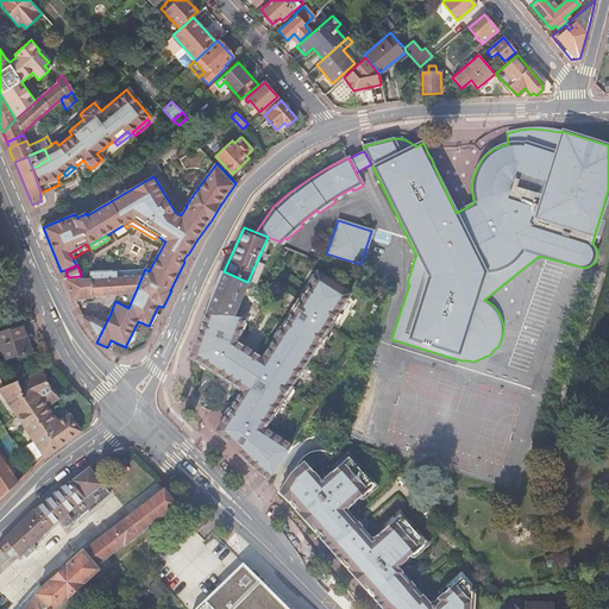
[(94,295),(135,294),(145,269),(123,271),(120,277),(87,280),(86,276),(81,276),(68,277),(64,278),(74,300),(94,295)]
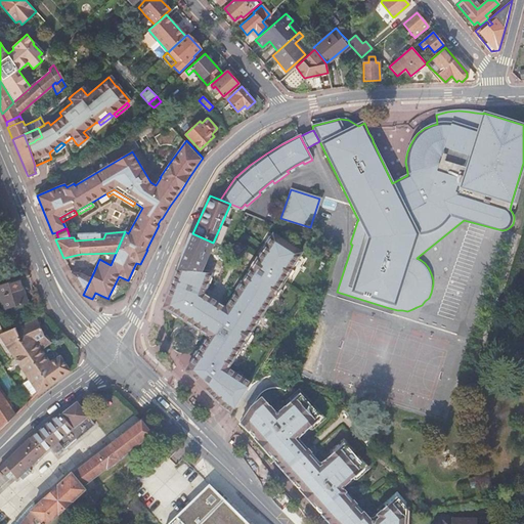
[(181,255),(176,270),(201,271),(213,243),(192,233),(189,232),(181,255)]
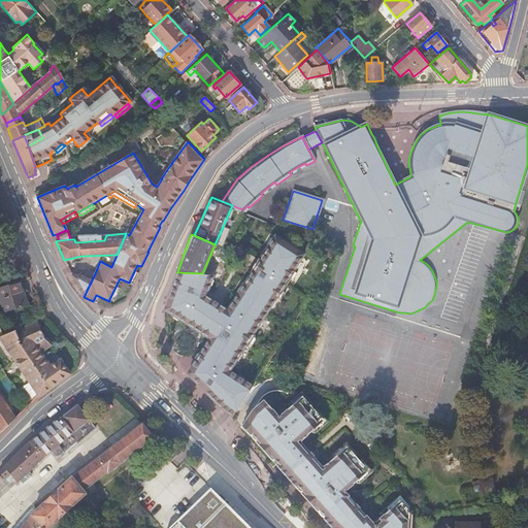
[(177,272),(164,308),(166,310),(172,315),(178,319),(184,322),(185,320),(194,325),(202,331),(213,338),(206,348),(204,347),(201,351),(200,353),(196,360),(190,371),(198,385),(205,392),(221,407),(225,410),(229,414),(233,417),(235,415),(245,399),(254,386),(243,381),(237,375),(230,371),(229,370),(240,352),(245,344),(246,345),(254,334),(253,333),(257,327),(261,320),(269,306),(273,300),(275,297),(277,298),(283,291),(290,278),(294,271),(295,271),(293,270),(295,267),(299,261),(303,254),(274,235),(274,237),(267,248),(260,259),(258,258),(250,270),(252,271),(244,283),(237,294),(233,301),(232,302),(234,303),(228,314),(218,306),(209,301),(204,298),(205,295),(206,290),(210,278),(212,273),(211,273),(202,273),(177,272)]
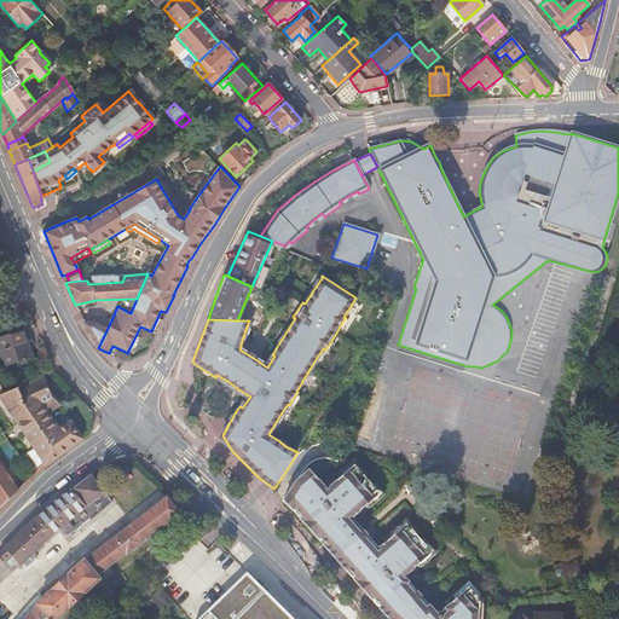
[(310,289),(313,290),(322,278),(318,276),(310,289)]
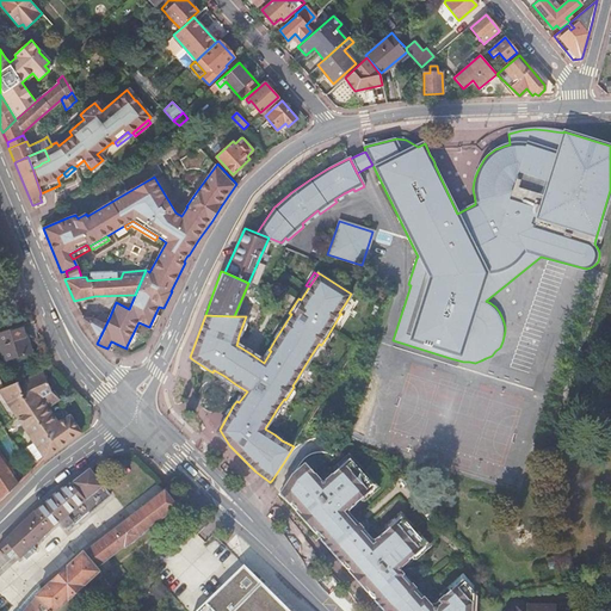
[(84,319),(97,344),(110,316),(104,313),(96,320),(93,319),(84,319)]
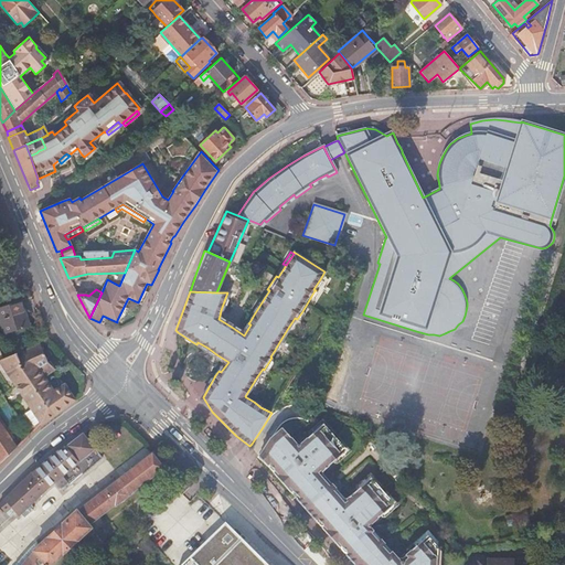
[(148,292),(144,290),(138,302),(141,305),(148,292)]
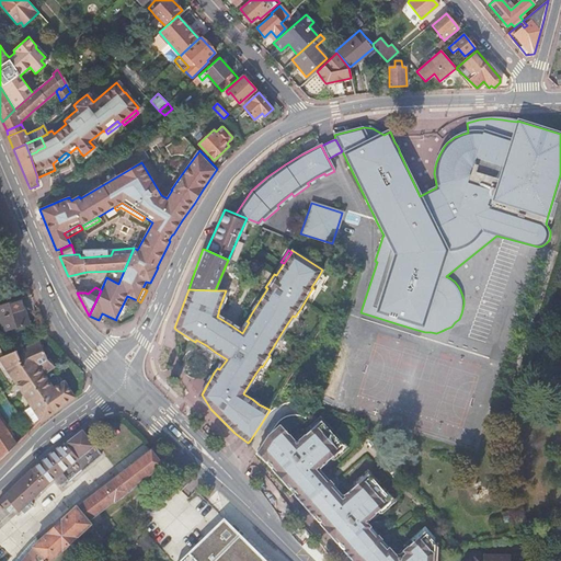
[(27,323),(20,298),(0,304),(0,321),(3,331),(27,323)]
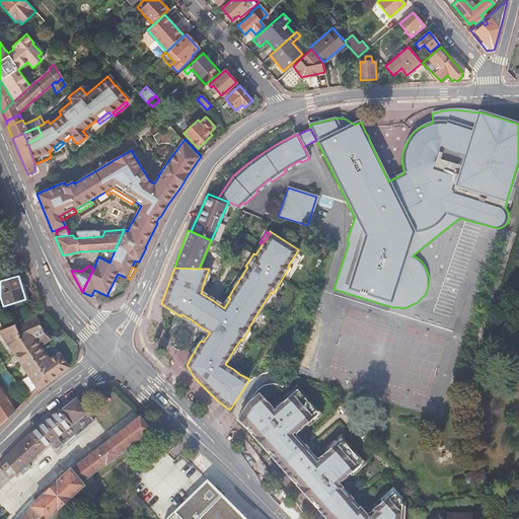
[(233,289),(240,278),(238,276),(231,287),(233,289)]
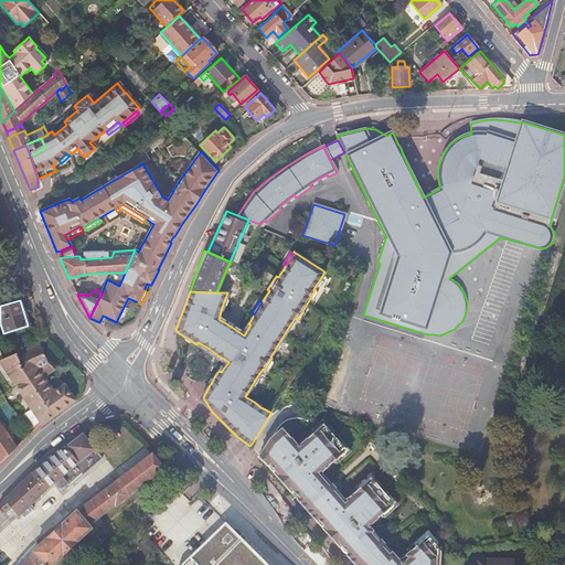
[(128,309),(124,307),(117,320),(121,322),(128,309)]
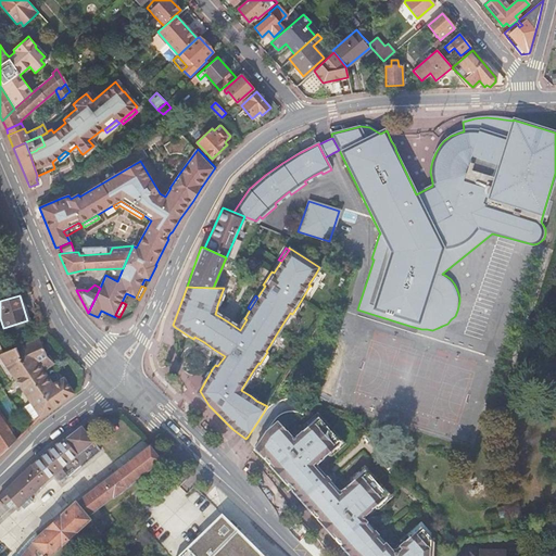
[(230,321),(229,323),(240,330),(247,319),(244,318),(245,317),(244,317),(239,326),(232,321),(230,321)]
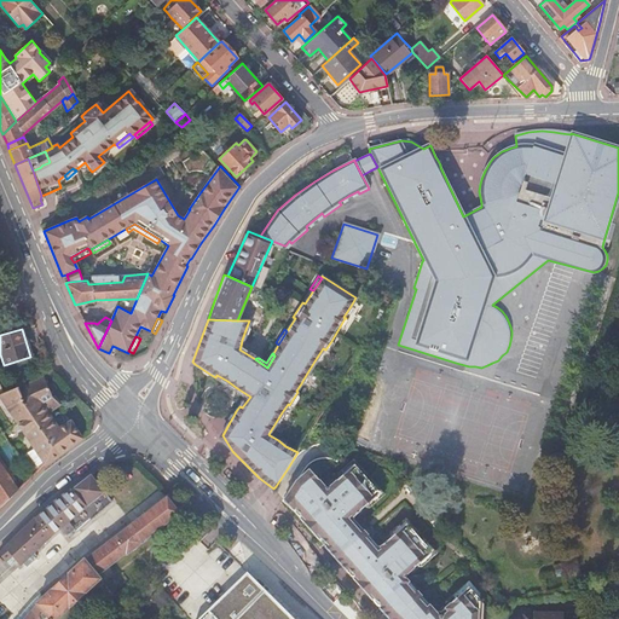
[(0,397),(35,447),(19,458),(32,476),(40,468),(58,455),(85,438),(73,420),(61,427),(55,418),(64,411),(55,397),(52,398),(42,376),(18,387),(4,393),(0,393),(0,397)]
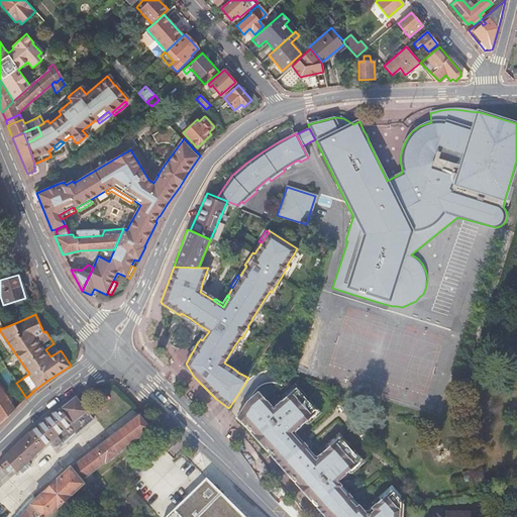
[(199,339),(200,339),(202,340),(209,331),(198,324),(197,325),(198,327),(204,331),(199,339)]
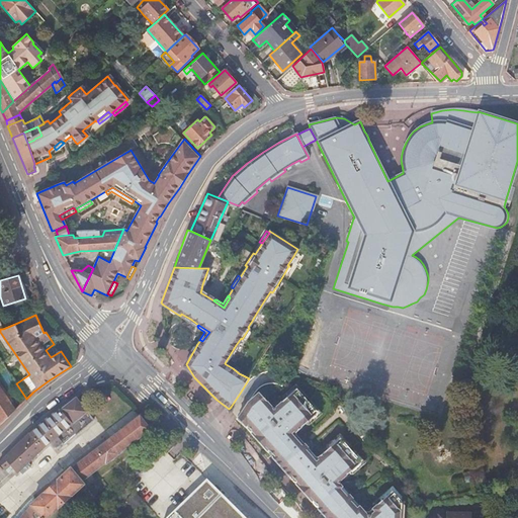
[(252,330),(249,328),(242,339),(245,341),(252,330)]
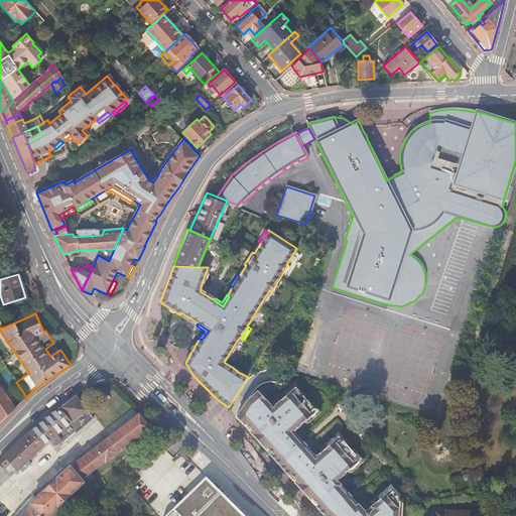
[(237,344),(235,344),(224,362),(225,363),(229,357),(231,357),(237,346),(237,344)]
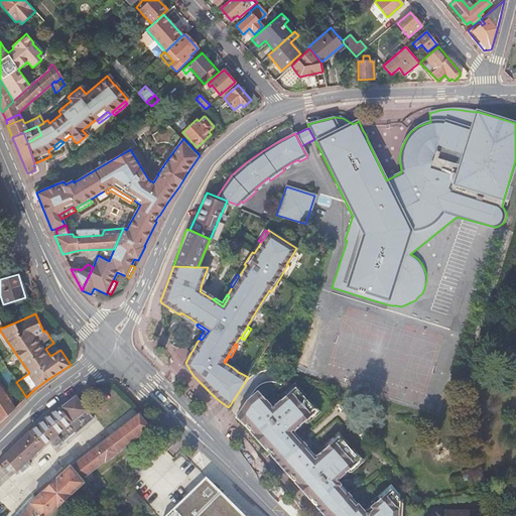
[(281,395),(282,396),(291,388),(294,392),(297,389),(303,396),(305,394),(294,381),(281,393),(281,395)]
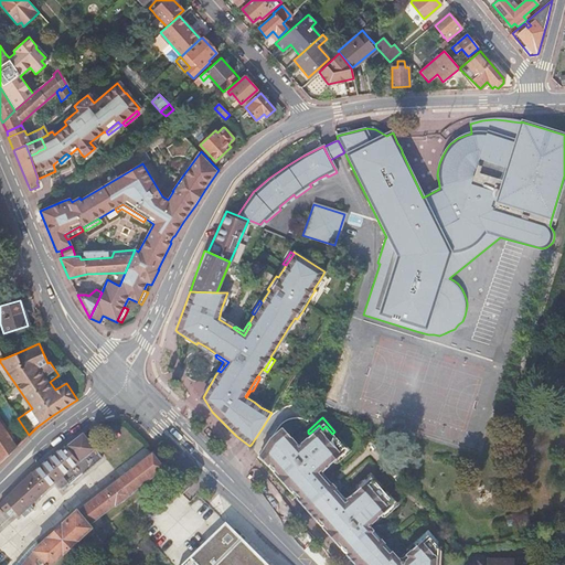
[(0,461),(1,462),(16,448),(0,424),(0,461)]
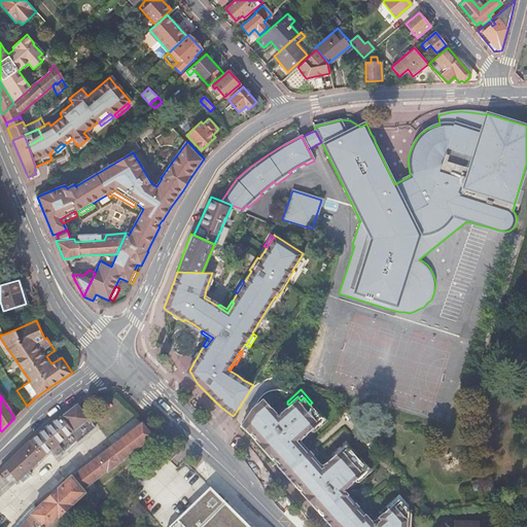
[(248,431),(247,433),(248,433),(249,432),(255,438),(254,440),(256,443),(268,455),(271,458),(271,457),(276,462),(277,463),(277,464),(277,465),(278,464),(280,467),(280,468),(285,473),(287,477),(290,481),(291,480),(294,483),(293,484),(294,484),(301,490),(300,491),(301,492),(315,507),(316,510),(317,508),(323,516),(322,516),(324,518),(330,525),(332,526),(411,526),(412,513),(408,508),(398,498),(379,514),(374,518),(370,519),(345,491),(346,488),(354,480),(364,471),(361,467),(364,465),(358,458),(355,454),(349,448),(346,450),(342,447),(332,455),(325,462),(326,464),(321,463),(319,465),(315,461),(317,459),(311,452),(301,441),(301,435),(303,435),(310,429),(319,421),(316,417),(319,415),(313,408),(310,405),(304,397),(301,400),(297,396),(288,405),(280,413),(276,413),(262,397),(251,408),(242,422),(241,424),(245,428),(248,431)]
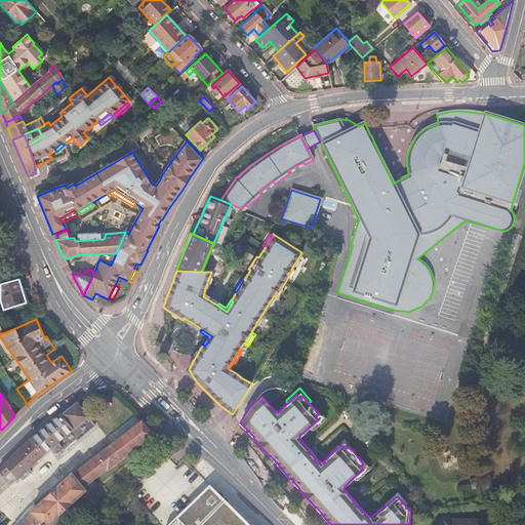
[(29,439),(0,467),(0,471),(8,481),(13,477),(15,479),(39,457),(42,454),(51,447),(58,456),(94,427),(75,403),(59,415),(49,421),(48,423),(30,440),(29,439)]
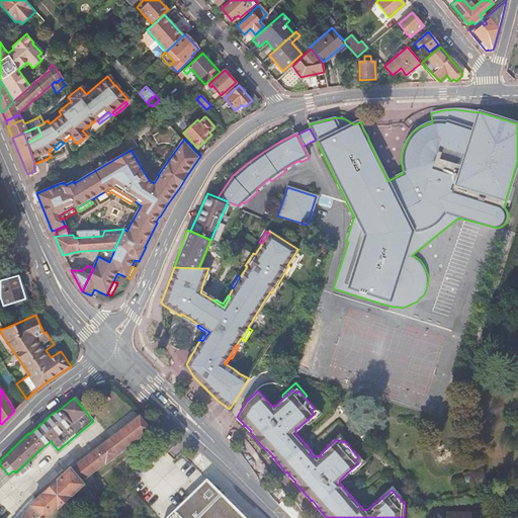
[(310,400),(308,401),(314,408),(311,410),(314,414),(305,422),(307,424),(309,424),(321,412),(310,400)]
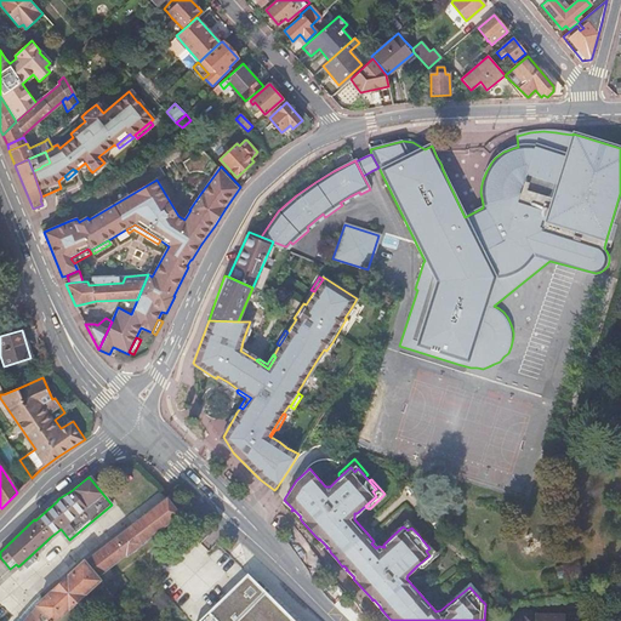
[(38,605),(22,620),(49,620),(50,620),(51,620),(53,620),(100,580),(97,577),(125,556),(126,557),(142,545),(141,543),(178,514),(166,499),(85,564),(38,605)]
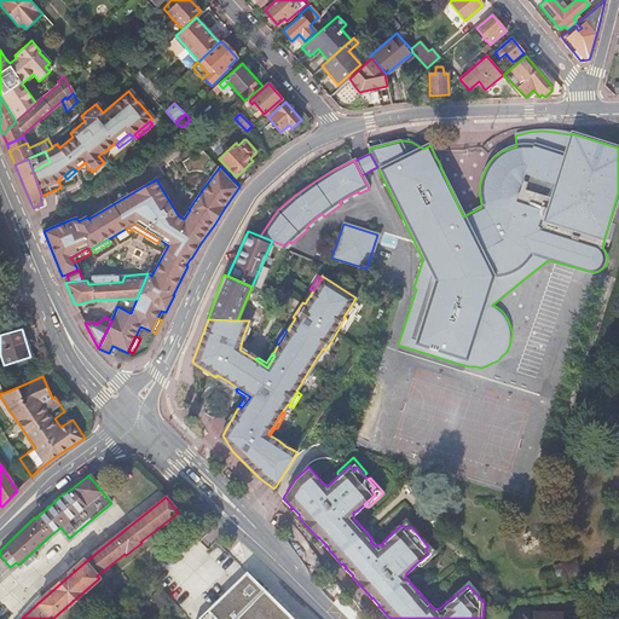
[(389,533),(391,534),(401,525),(406,528),(410,526),(417,533),(418,532),(405,516),(389,530),(389,533)]
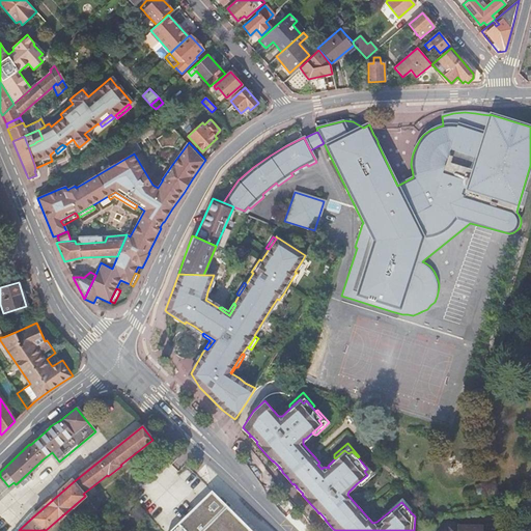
[(363,459),(361,462),(367,469),(364,471),(367,475),(357,483),(359,484),(361,485),(374,473),(363,459)]
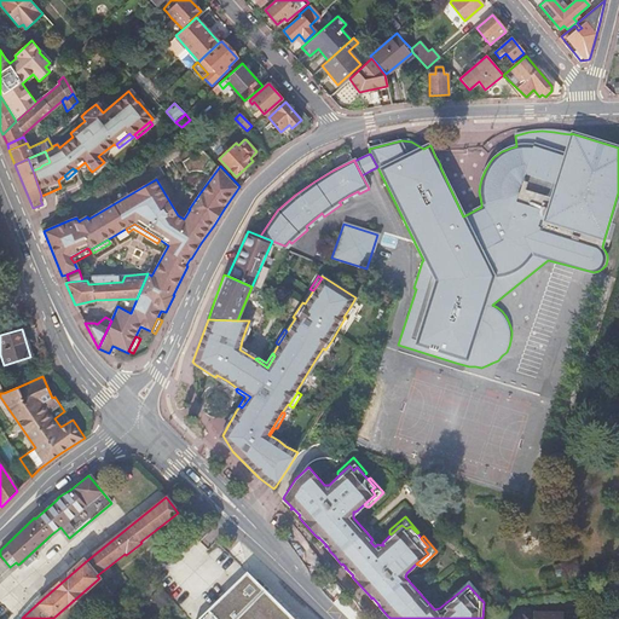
[(295,618),(247,570),(195,618),(295,618)]
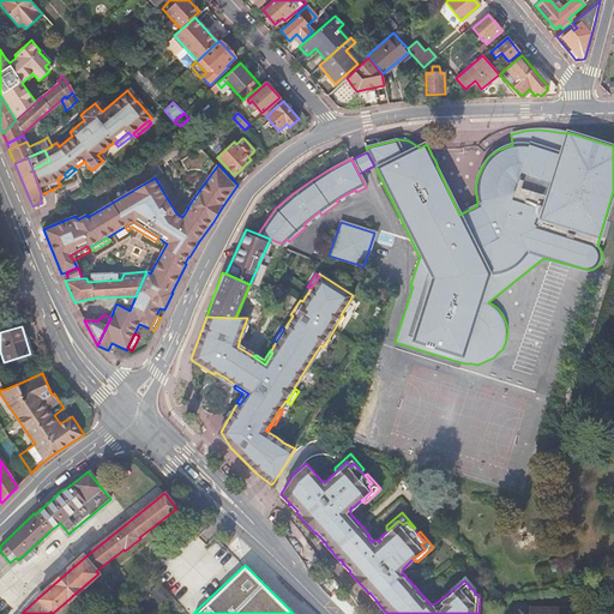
[(440,597),(441,599),(464,581),(475,593),(476,587),(464,575),(440,594),(440,597)]
